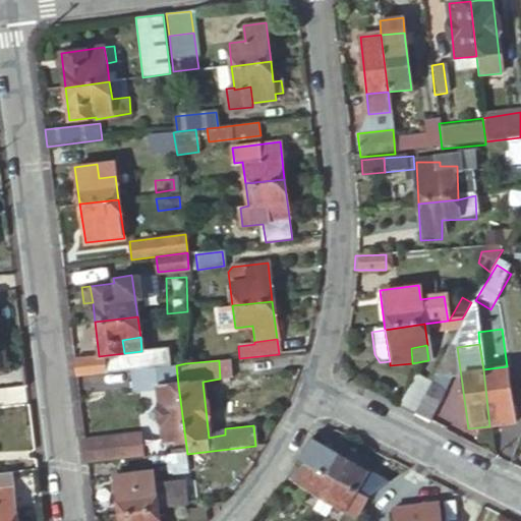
[(178,385),(176,365),(131,370),(133,391),(157,388),(157,387),(178,385)]
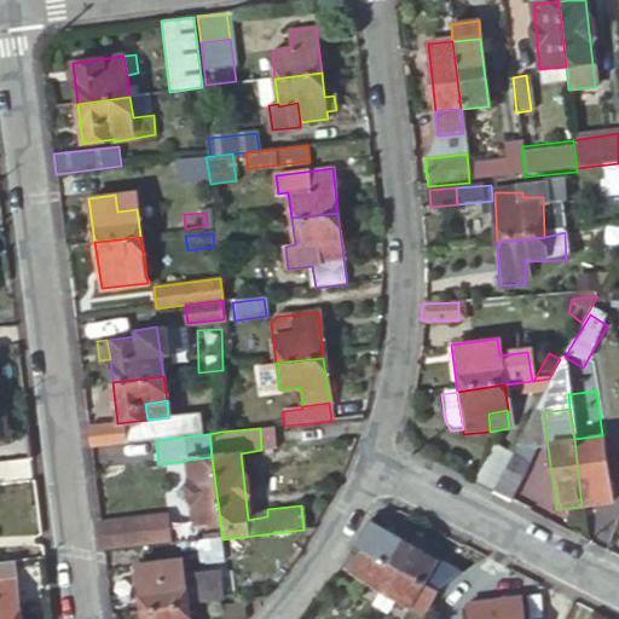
[(602,435),(574,439),(582,507),(611,503),(602,435)]
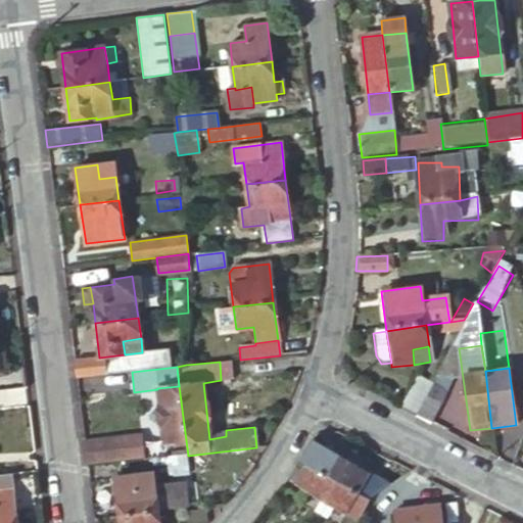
[(415,418),(431,385),(414,378),(398,410),(415,418)]
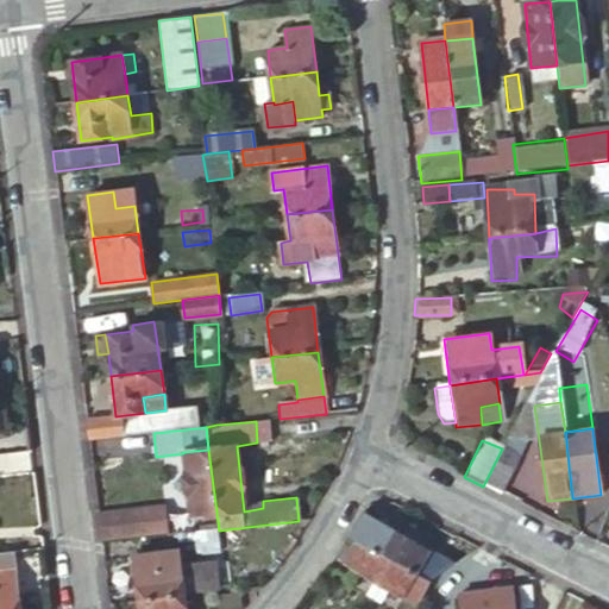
[(520,457),(502,449),(483,487),(501,496),(520,457)]
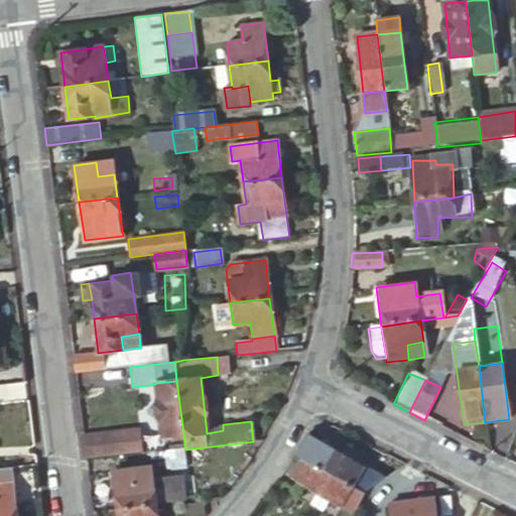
[(183,434),(176,381),(155,383),(155,384),(161,437),(183,434)]
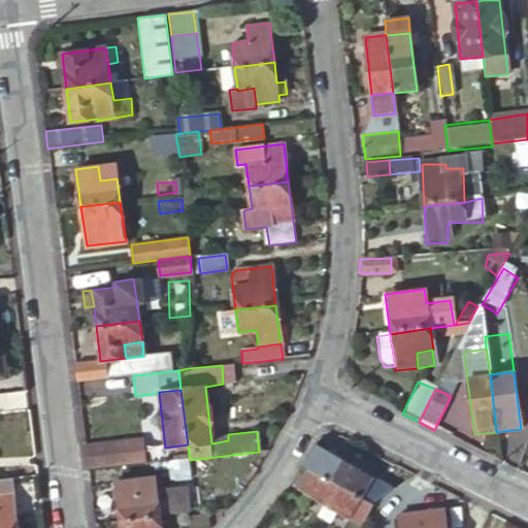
[(362,495),(374,502),(385,485),(322,447),(321,448),(315,443),(304,461),(310,465),(362,495)]
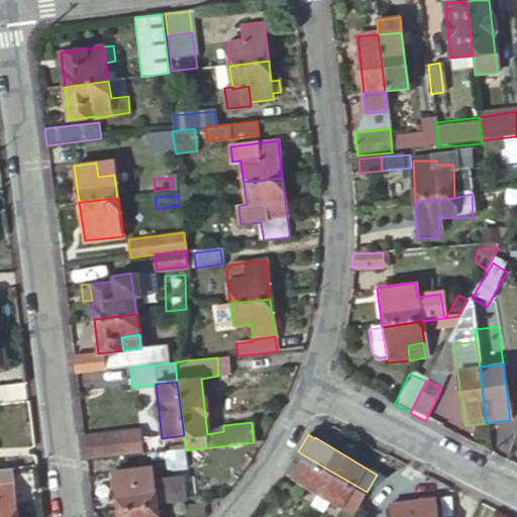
[(83,443),(84,460),(149,453),(147,436),(83,443)]
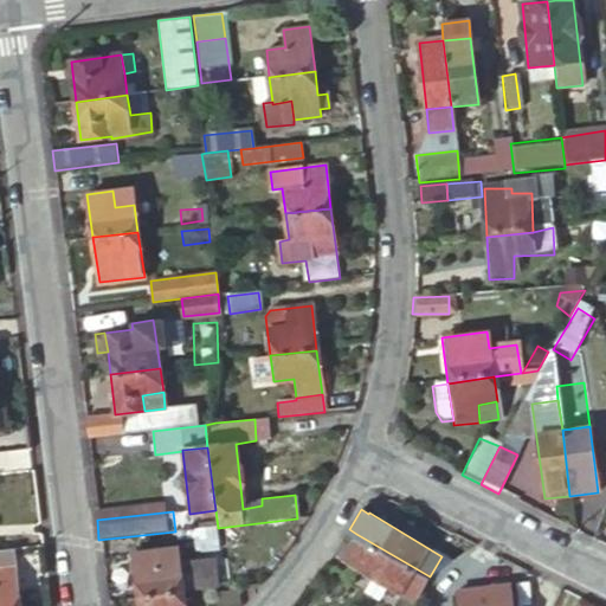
[(400,593),(416,568),(356,534),(355,536),(348,533),(335,554),(400,593)]
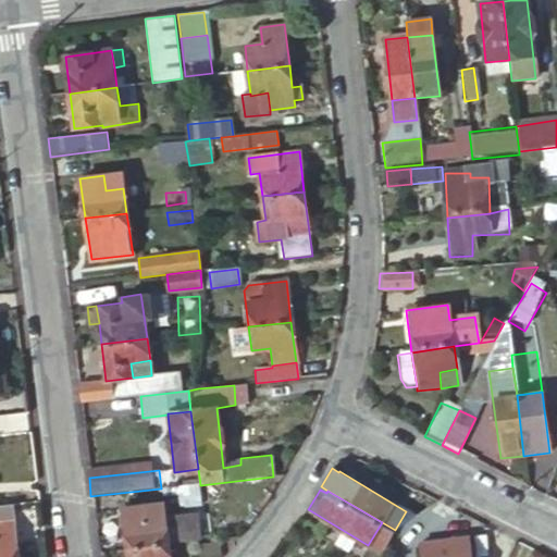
[(121,507),(125,547),(126,547),(168,543),(163,503),(121,507)]
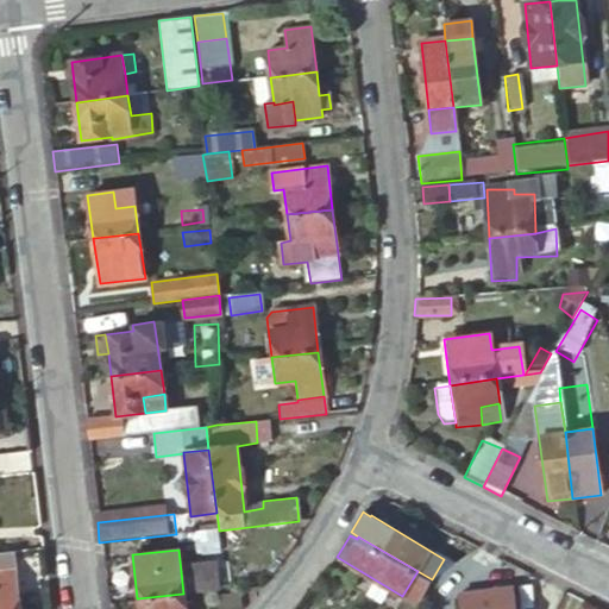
[(0,553),(0,608),(16,608),(10,553),(0,553)]
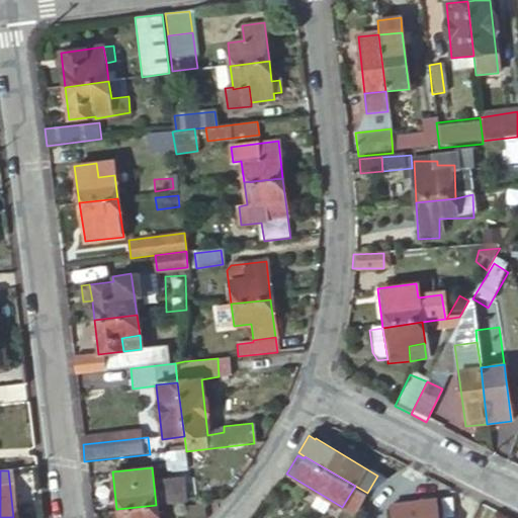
[(183,473),(161,478),(166,502),(187,498),(183,473)]
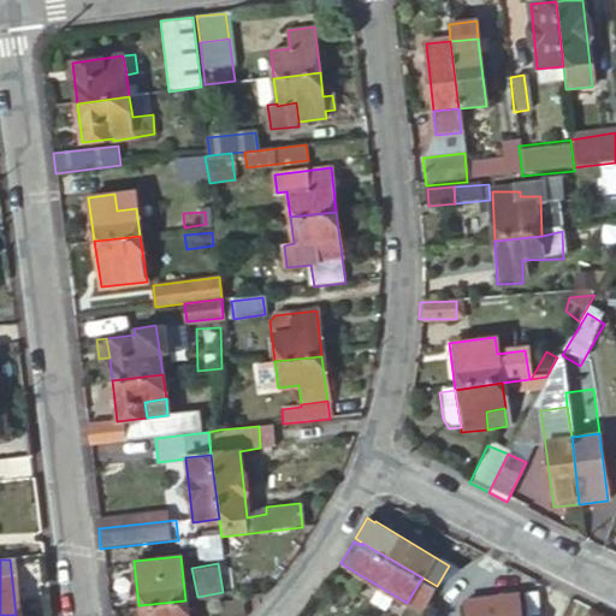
[(419,615),(437,586),(422,578),(407,603),(398,615),(419,615)]
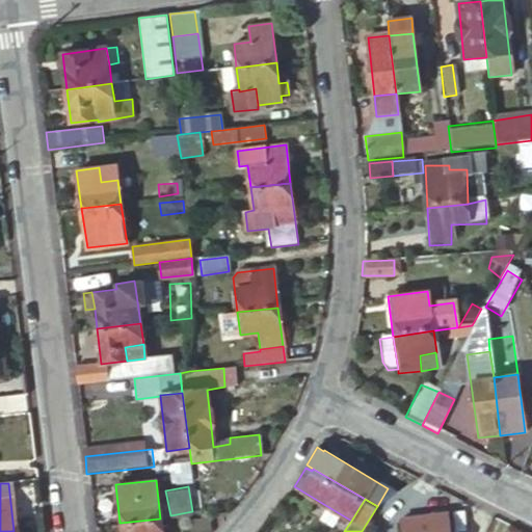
[(431,531),(431,512),(407,512),(407,531),(431,531)]
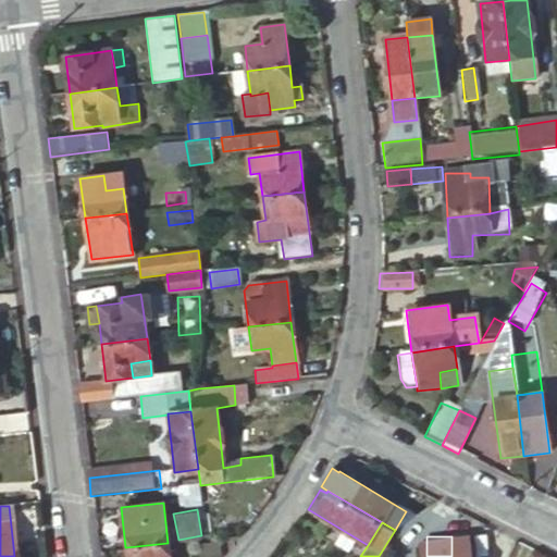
[(452,556),(474,556),(475,537),(452,536),(452,556)]
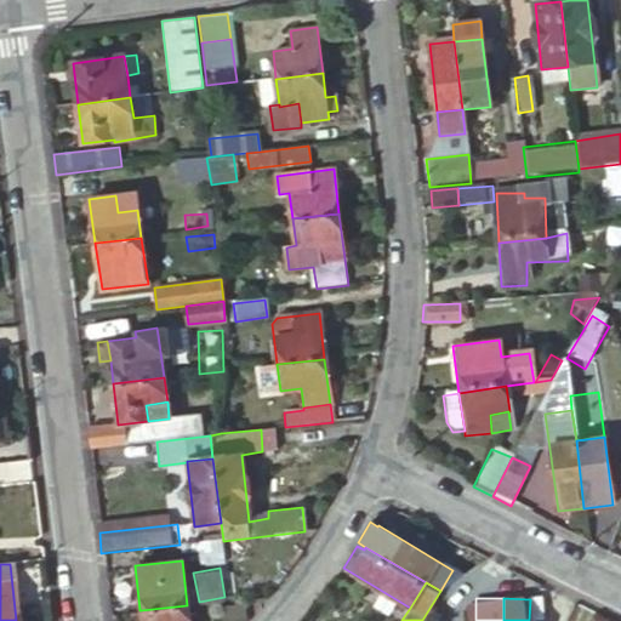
[(559,620),(569,605),(557,598),(545,620),(559,620)]
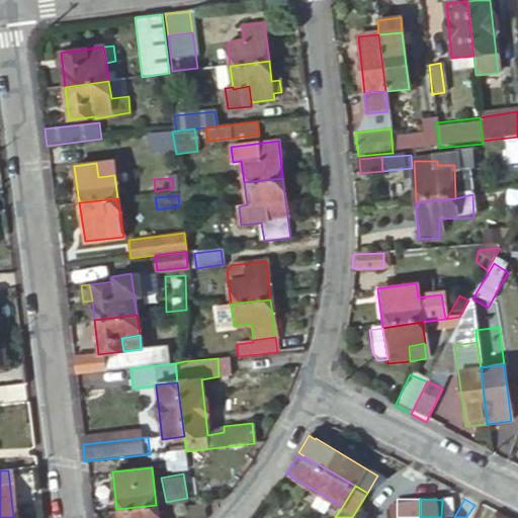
[(189,517),(203,516),(203,504),(179,506),(180,517),(189,517)]
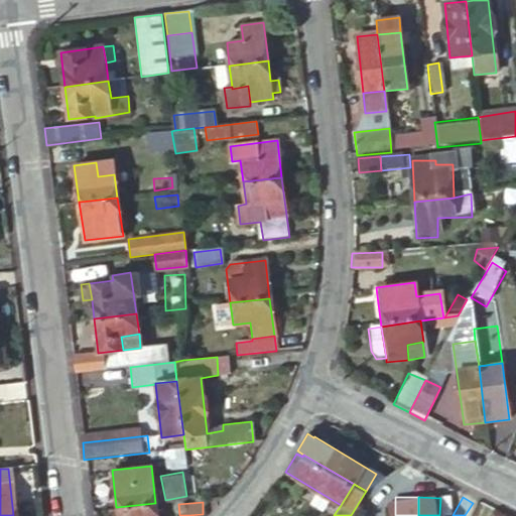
[(117,507),(116,507),(117,515),(156,515),(155,503),(117,507)]
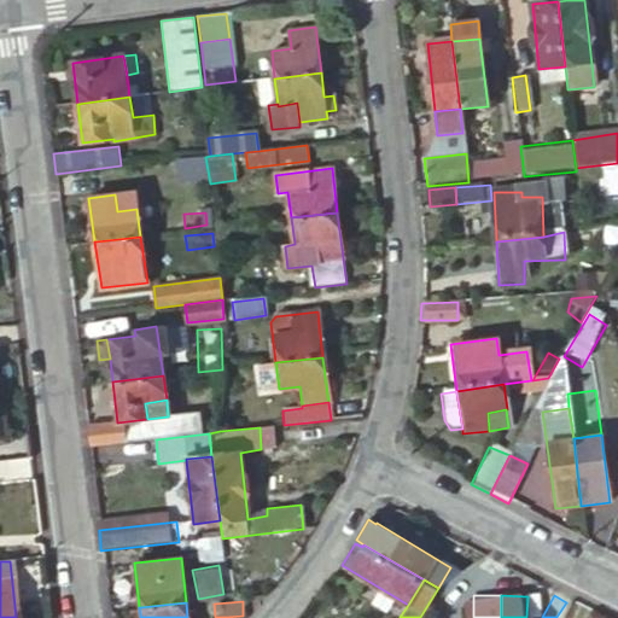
[(456,617),(458,616),(443,607),(435,617),(456,617)]
